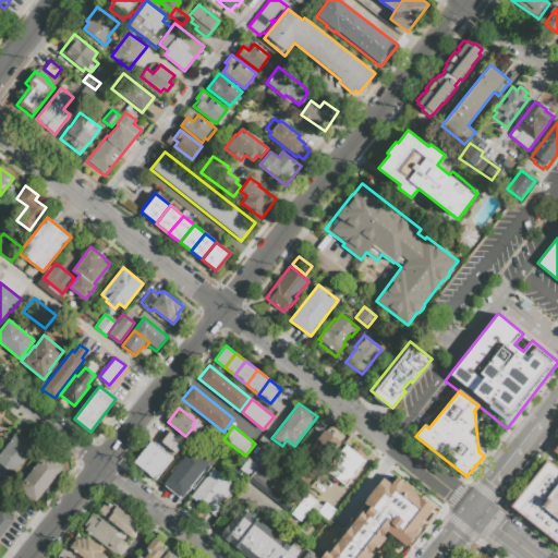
[(16,429),(0,451),(0,464),(12,475),(33,449),(24,443),(27,438),(16,429)]
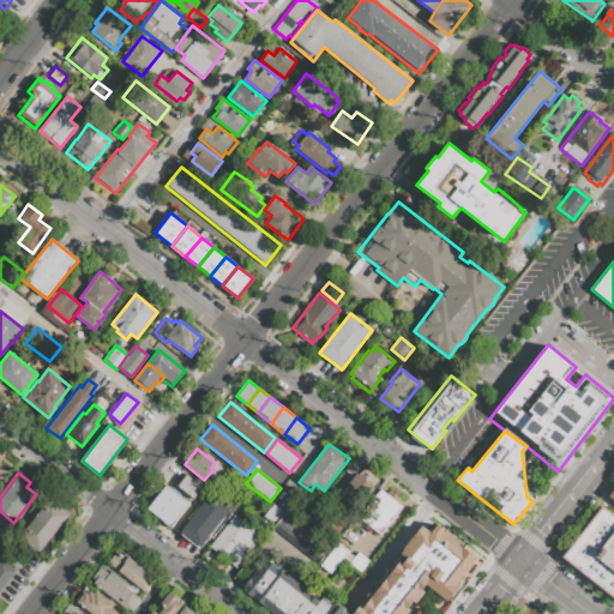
[(356,473),(374,487),(355,513),(336,499),(356,473)]
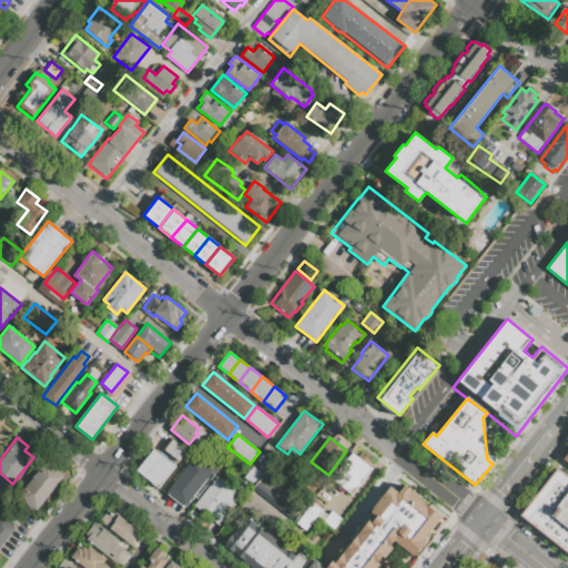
[(186,450),(179,460),(164,449),(172,439),(186,450)]
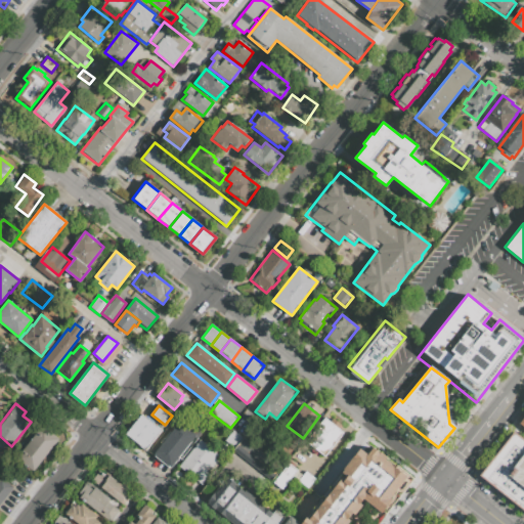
[(141,413),(162,430),(146,450),(126,435),(141,413)]
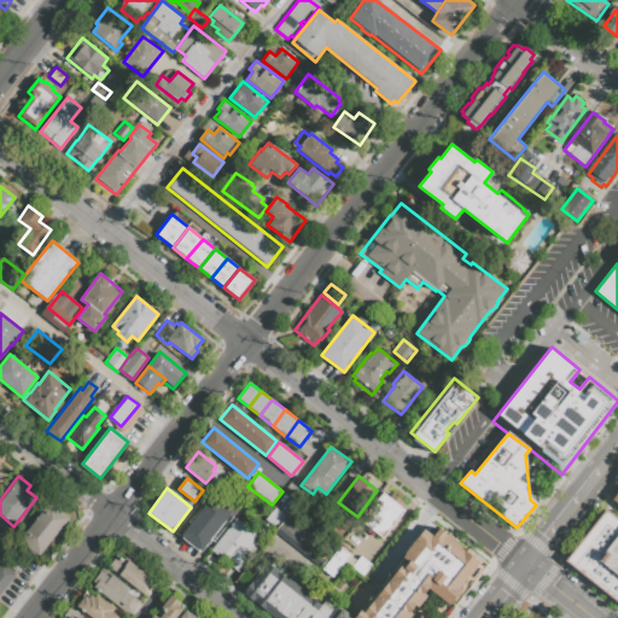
[(383,493),(361,522),(384,537),(404,509),(398,505),(402,501),(391,494),(389,497),(383,493)]
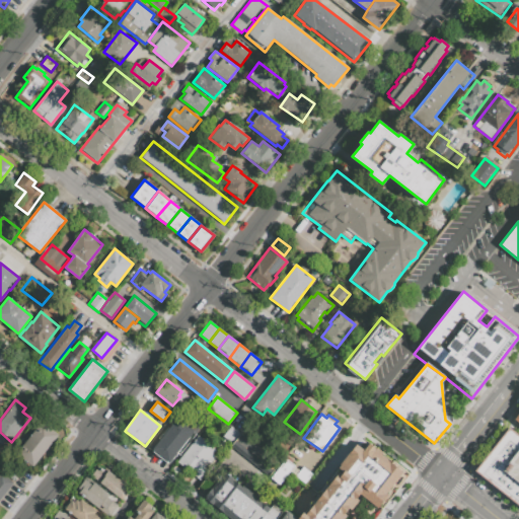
[(206,421),(180,454),(178,452),(169,464),(152,451),(177,418),(191,427),(199,416),(206,421)]
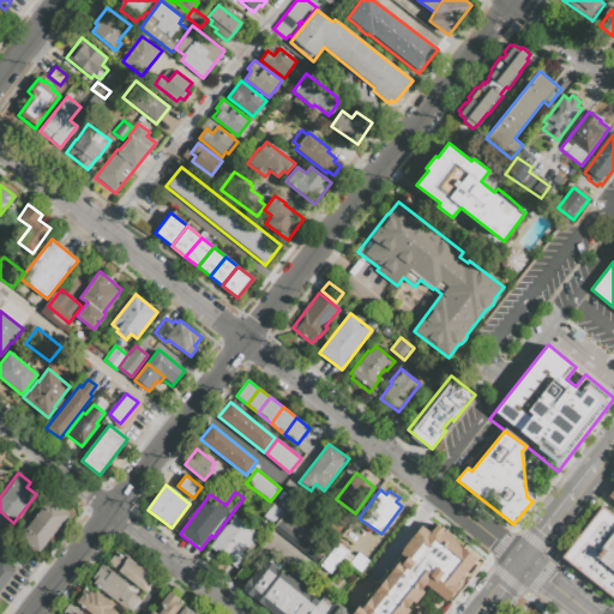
[(286,493),(302,506),(294,517),(289,513),(288,515),(276,505),(286,493)]
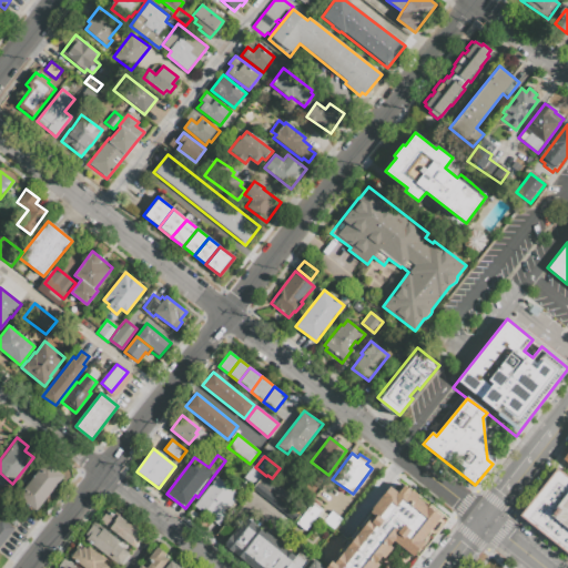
[(44,462),(63,476),(37,511),(17,496),(44,462)]
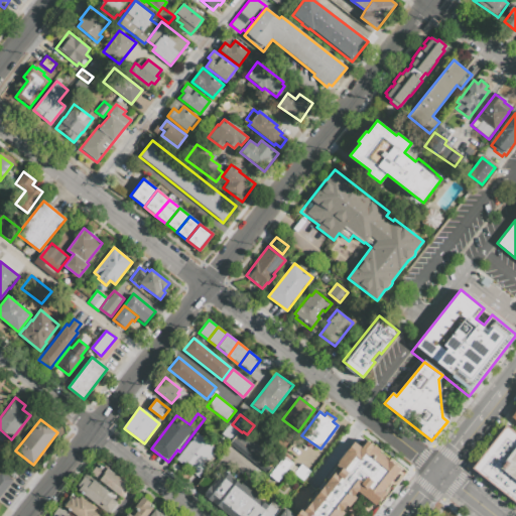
[(229,423),(238,430),(230,441),(221,434),(229,423)]
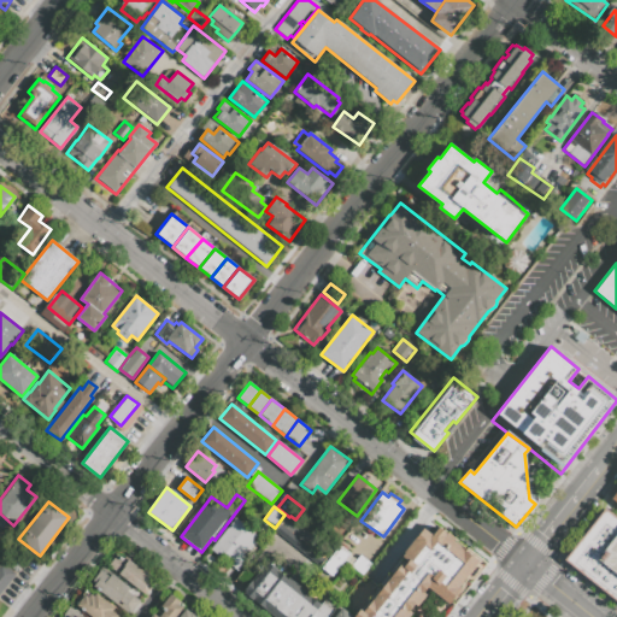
[(604,507),(616,516),(616,533),(597,559),(616,575),(616,603),(563,559),(604,507)]
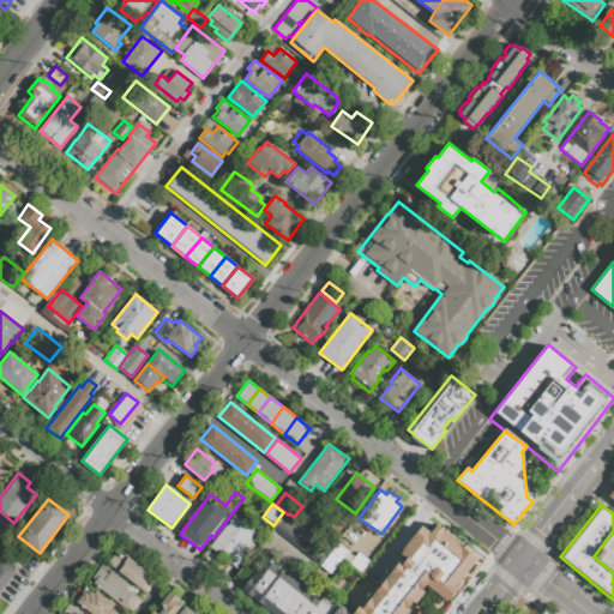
[(284,513),(289,516),(290,515),(301,523),(300,525),(309,531),(311,530),(317,535),(307,548),(312,552),(308,557),(272,529),(284,513)]
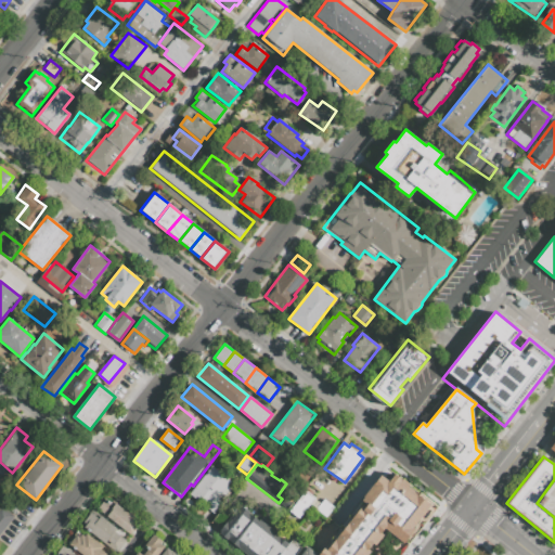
[(211,465),(189,494),(198,503),(202,500),(210,507),(218,498),(221,501),(231,489),(228,486),(231,481),(211,465)]
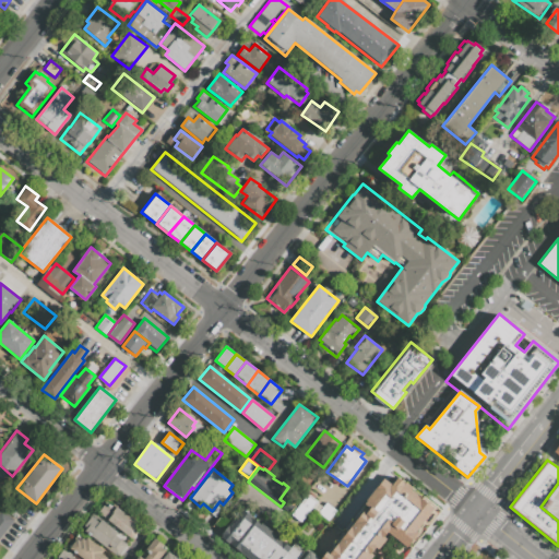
[(441,510),(409,549),(388,533),(384,537),(387,538),(370,558),(321,558),(384,478),(392,484),(399,476),(413,487),(413,488),(441,510)]
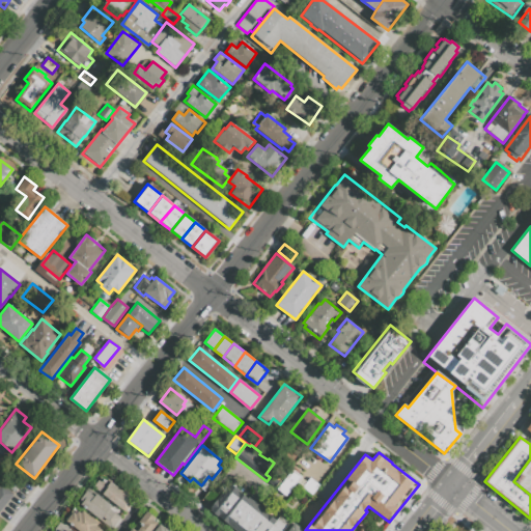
[(530,495),(513,481),(530,458),(530,495)]
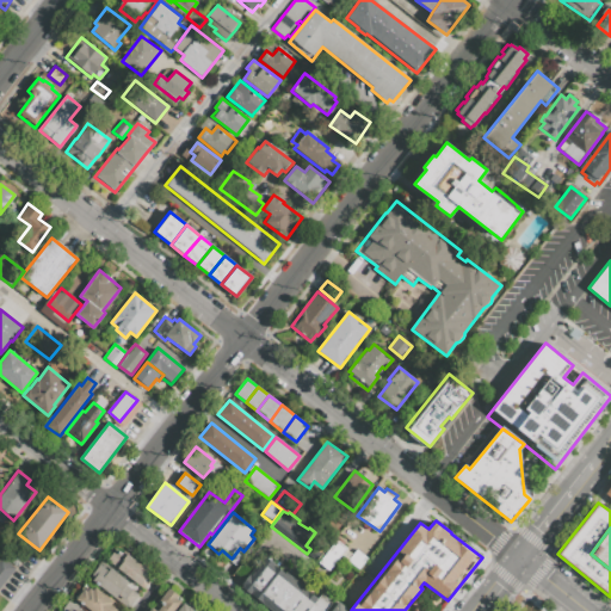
[(5,556),(17,567),(32,548),(19,538),(5,556)]
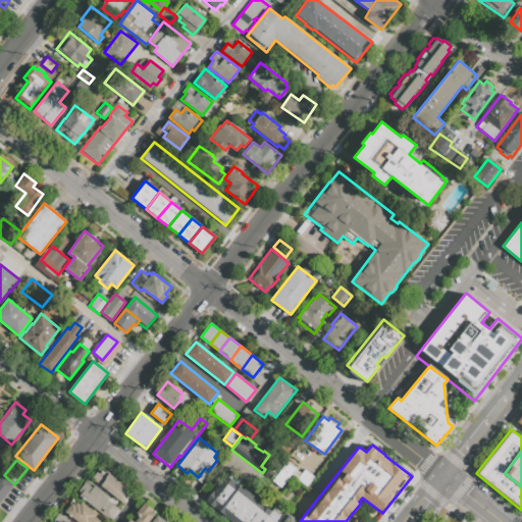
[(288,462),(297,469),(292,475),(291,475),(279,489),(271,482),(288,462)]
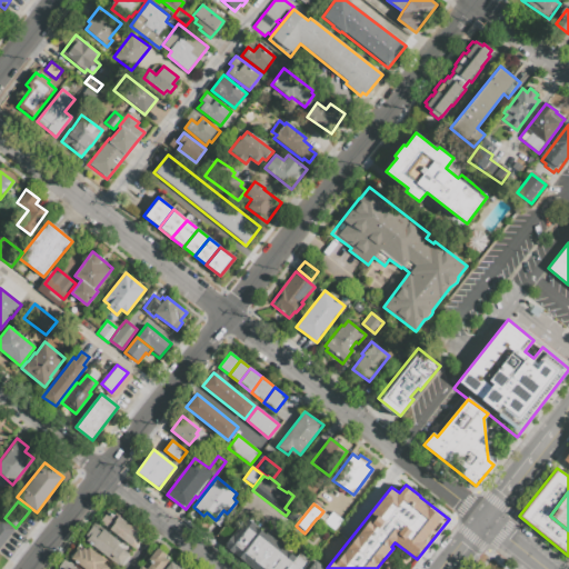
[(108,510),(99,522),(103,526),(105,525),(110,528),(109,529),(135,548),(145,535),(140,532),(141,530),(135,525),(133,526),(119,516),(119,515),(116,512),(115,515),(108,510)]
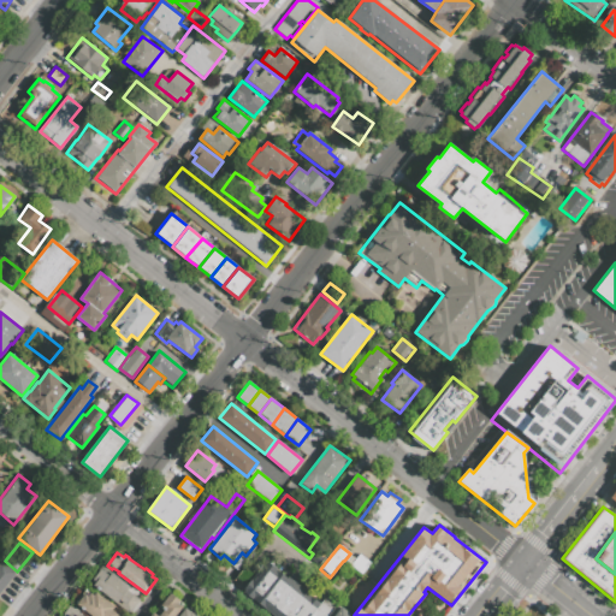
[(371,562),(361,575),(350,567),(360,555),(371,562)]
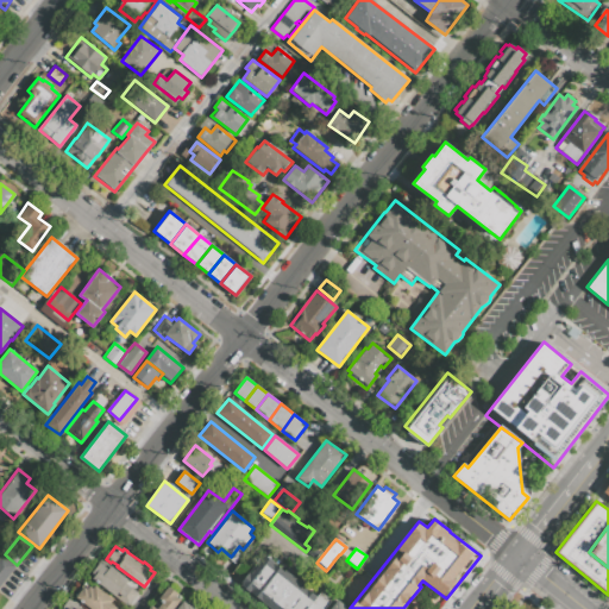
[(0,556),(0,585),(16,565),(1,554),(0,556)]
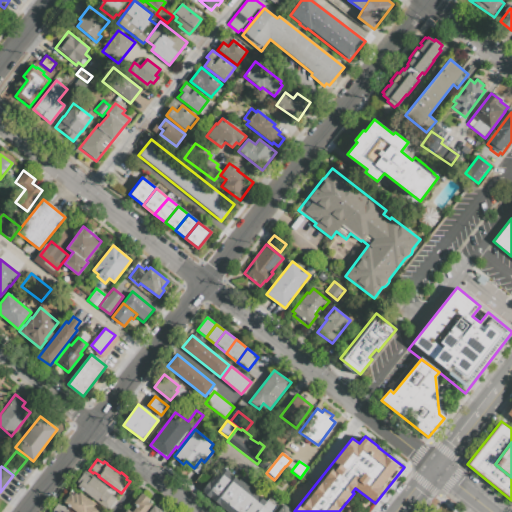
[(207,497),(228,471),(220,466),(200,491),(207,497)]
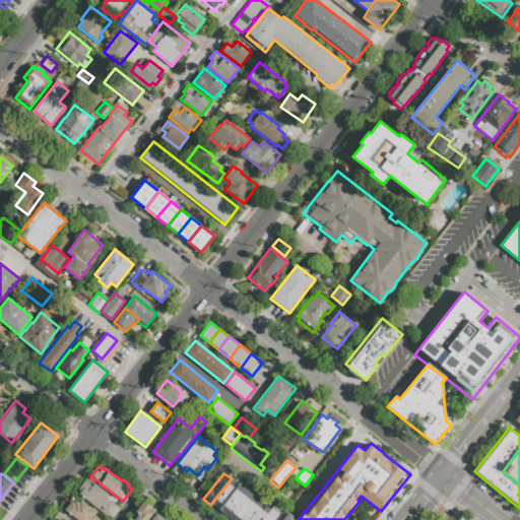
[(241,486),(220,512),(210,505),(232,478),(241,486)]
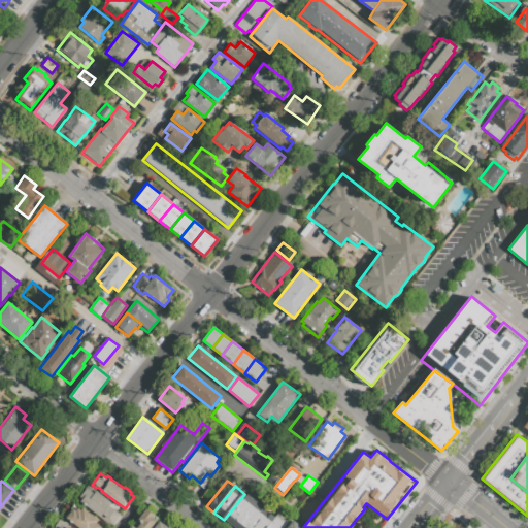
[(87,488),(94,493),(96,490),(123,510),(111,527),(81,504),(83,503),(77,499),(87,488)]
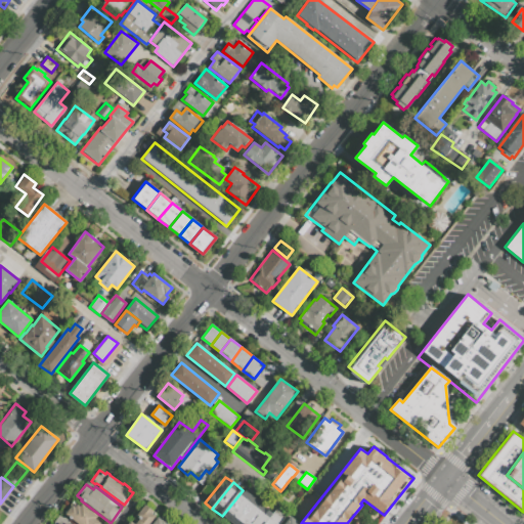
[(231,523),(252,497),(243,490),(222,516),(231,523)]
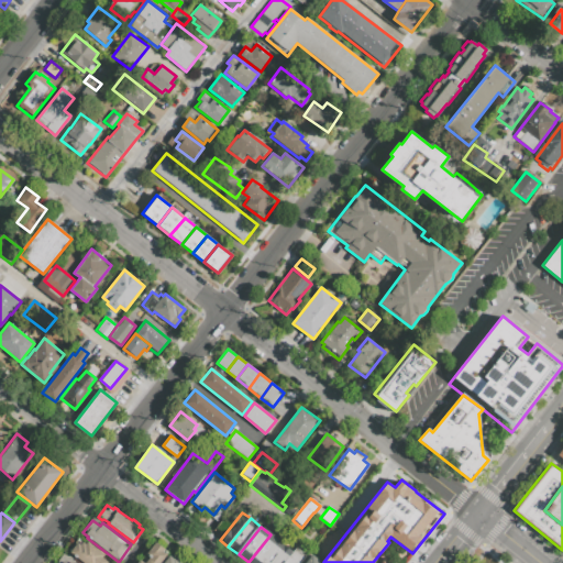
[(264,562),(280,543),(271,534),(249,562),(264,562)]
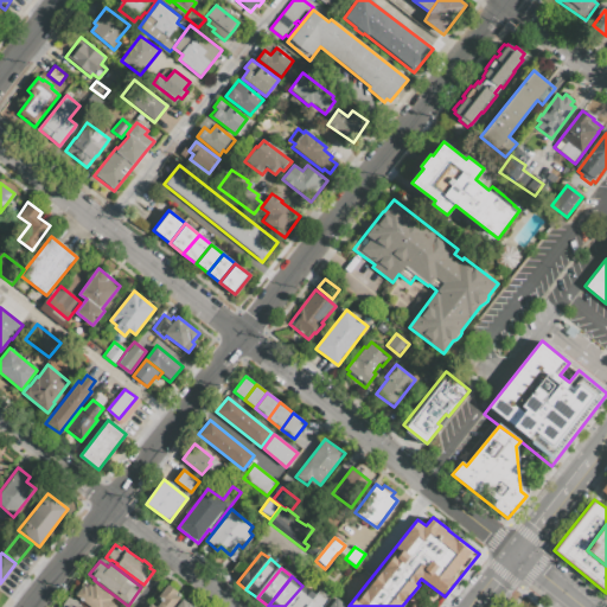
[(89,583),(93,586),(95,583),(114,599),(112,601),(117,606),(90,606),(76,595),(84,585),(87,587),(89,583)]
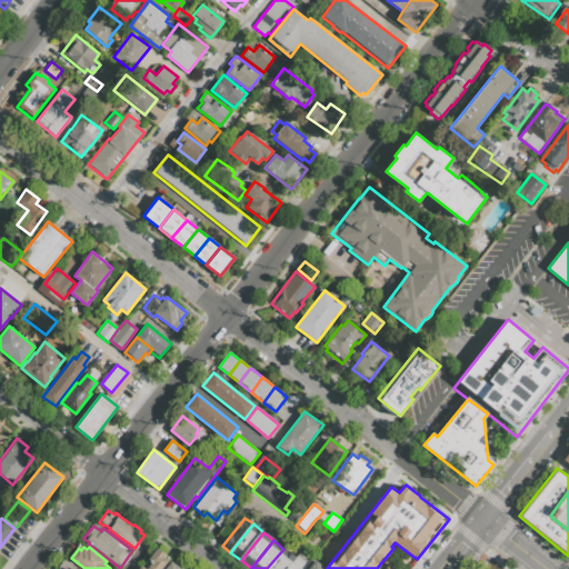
[(158,547),(167,553),(165,557),(170,560),(162,568),(138,568),(141,566),(147,568),(152,562),(148,559),(158,547)]
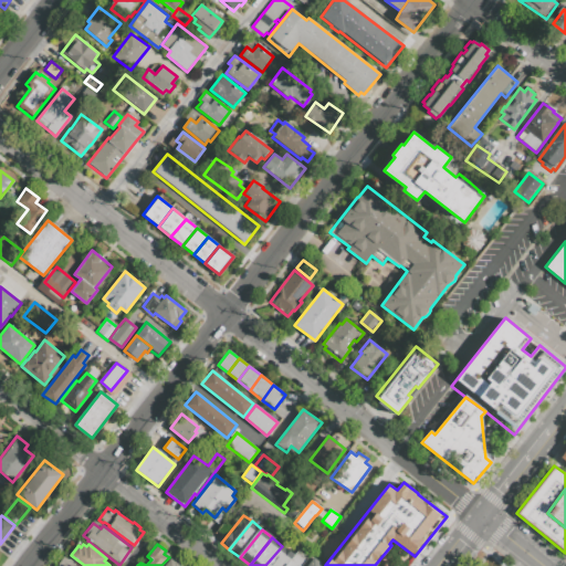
[(285,565),(294,555),(282,546),(265,565),(285,565)]
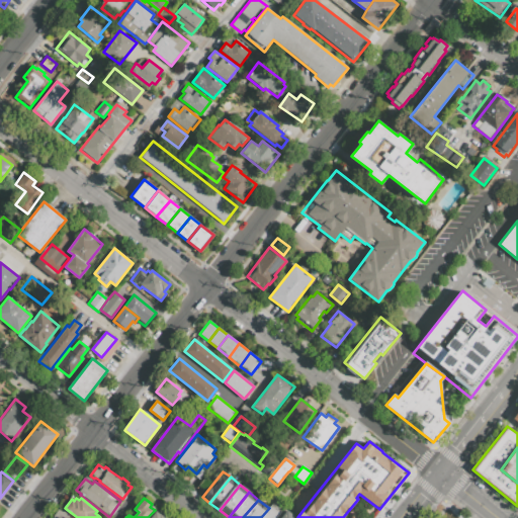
[(269,508),(261,517),(276,517),(282,511),(273,504),(269,508)]
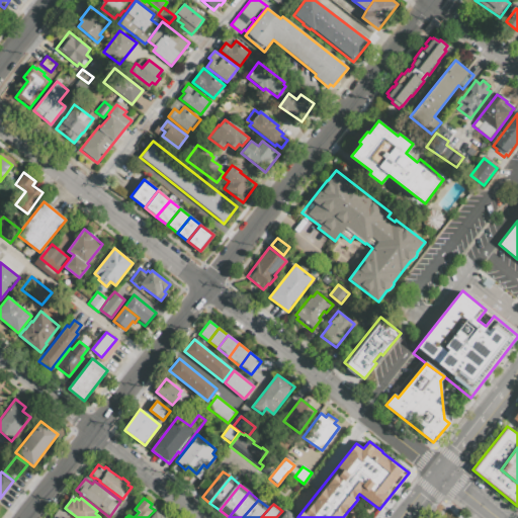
[(52,517),(60,508),(67,514),(66,514),(71,517),(52,517)]
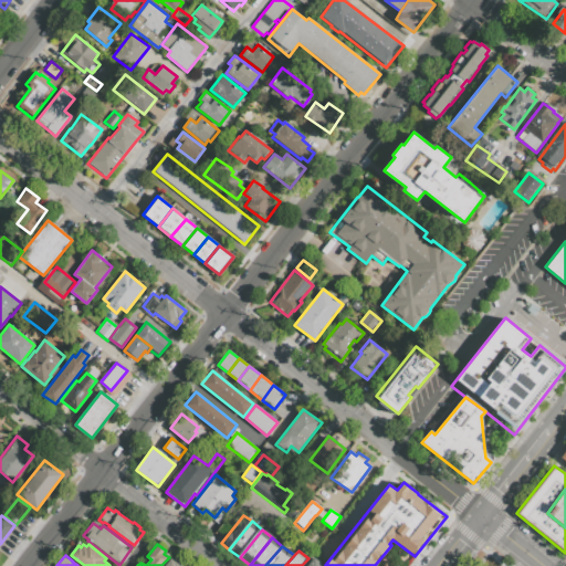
[(181,565),(182,565),(167,556),(160,565),(181,565)]
